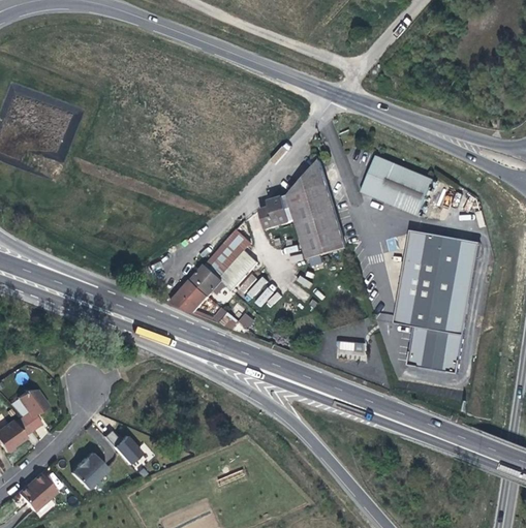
[(415,214),(431,178),(372,154),(357,190),(382,200),(415,214)]
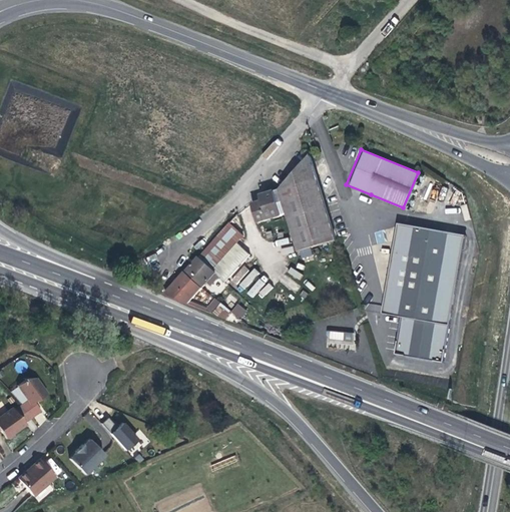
[(333,239),(308,154),(292,172),(277,188),(285,213),(296,250),(298,250),(308,246),(333,239)]
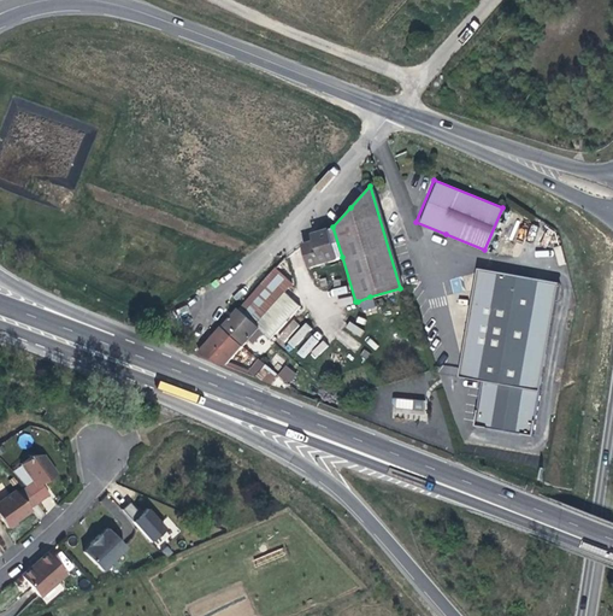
[(328,228),(336,259),(342,257),(332,227),(328,228)]
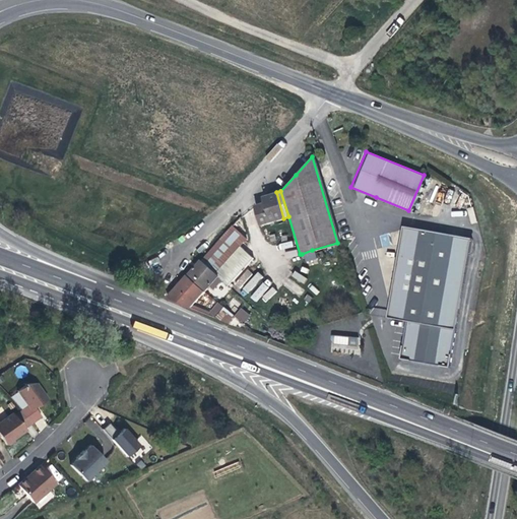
[(259,225),(283,218),(276,192),(261,197),(263,202),(260,203),(253,205),(259,225)]
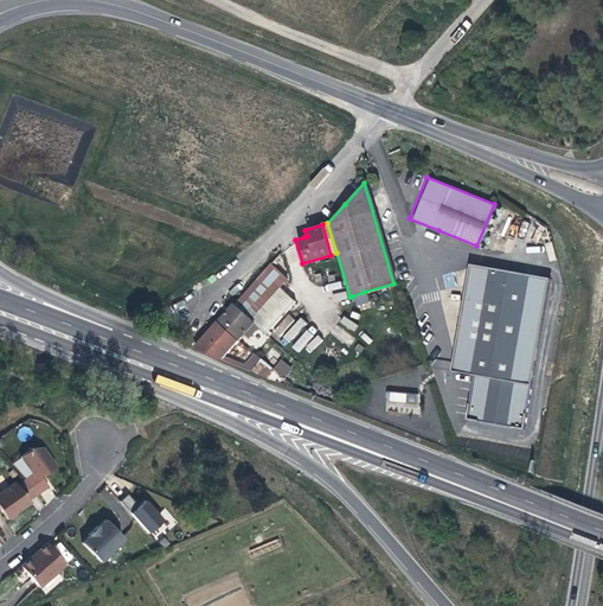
[(283,266),(274,257),(269,263),(278,272),(283,266)]
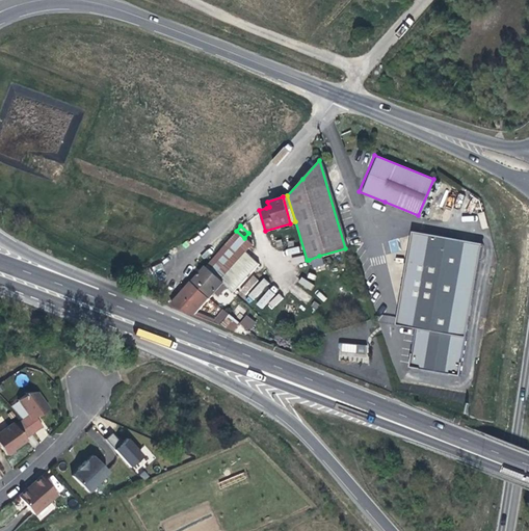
[(244,238),(236,231),(221,246),(204,265),(219,280),(244,250),(250,243),(244,238)]
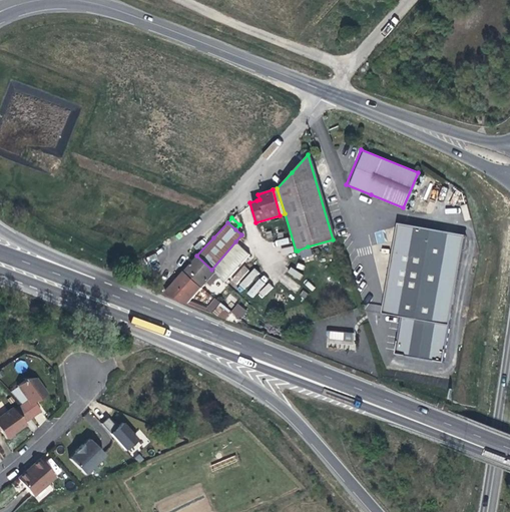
[(440,363),(462,234),(395,222),(392,239),(390,251),(379,313),(398,317),(391,354),(440,363)]
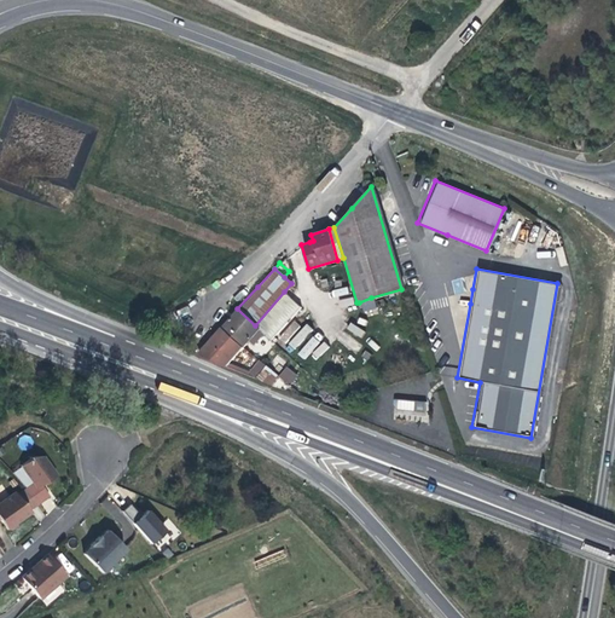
[(470,304),(473,289),(464,288),(462,301),(470,304)]
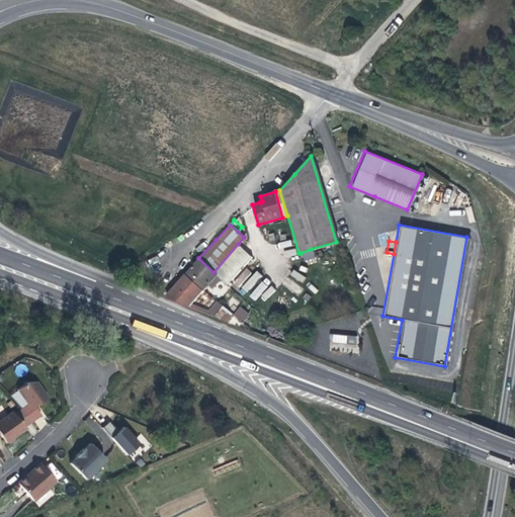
[(250,256),(238,244),(213,272),(218,276),(225,283),(250,256)]
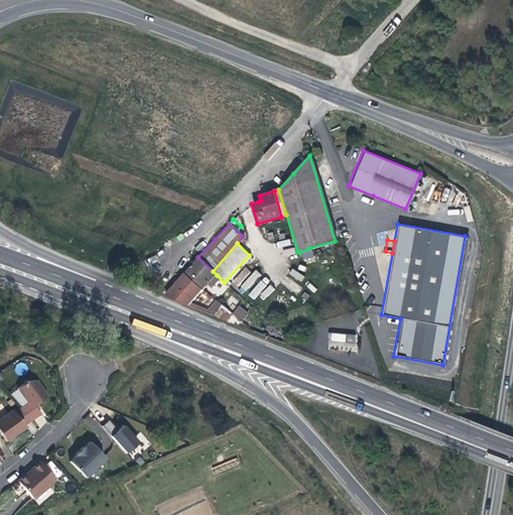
[(312,256),(309,248),(299,252),(301,259),(312,256)]
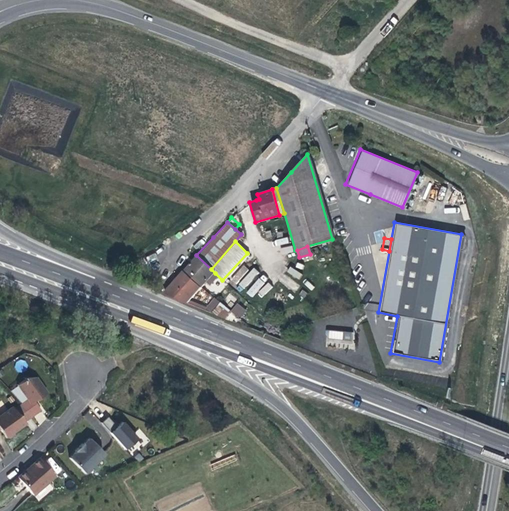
[(211,269),(196,255),(183,270),(200,286),(209,275),(212,277),(215,273),(211,269)]
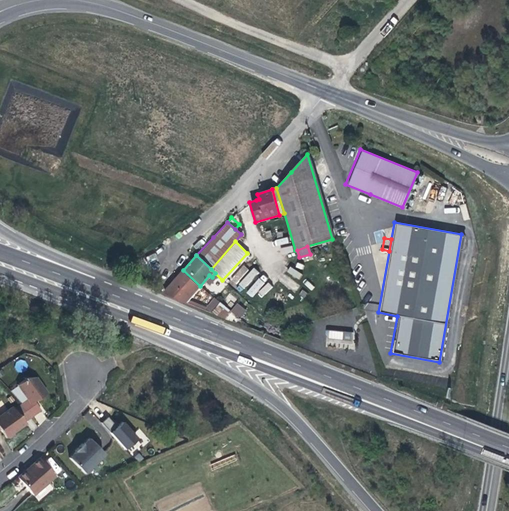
[(200,286),(183,270),(176,278),(162,293),(185,302),(200,286)]
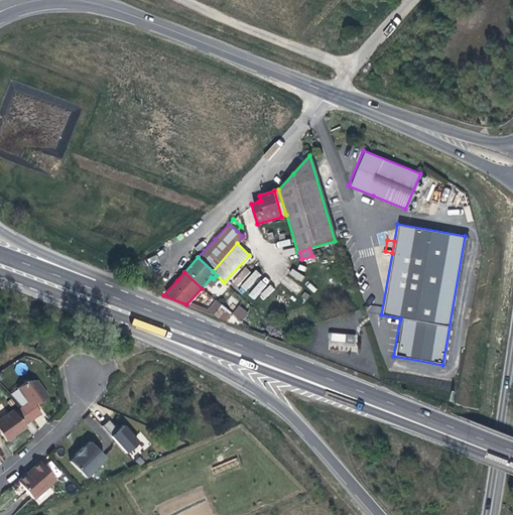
[(284,274),(277,283),(293,295),(300,287),(284,274)]
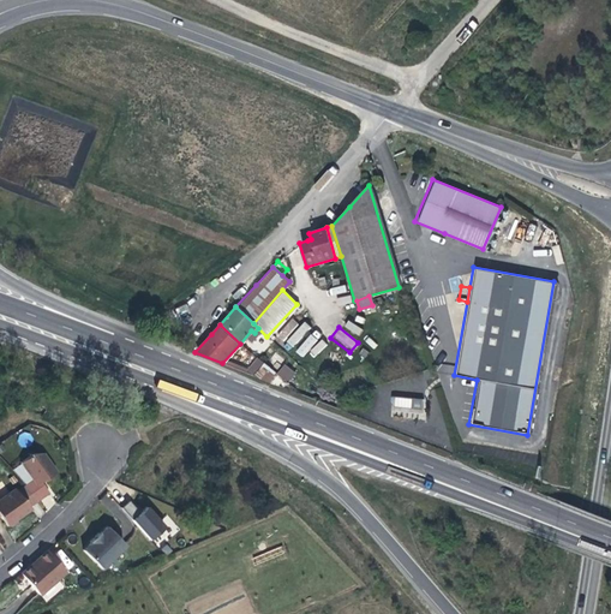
[(269,355),(252,375),(276,385),(288,370),(269,355)]
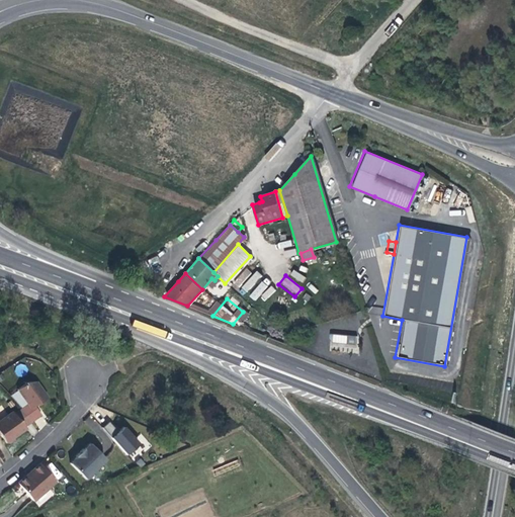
[(354,350),(355,334),(327,334),(327,350),(354,350)]
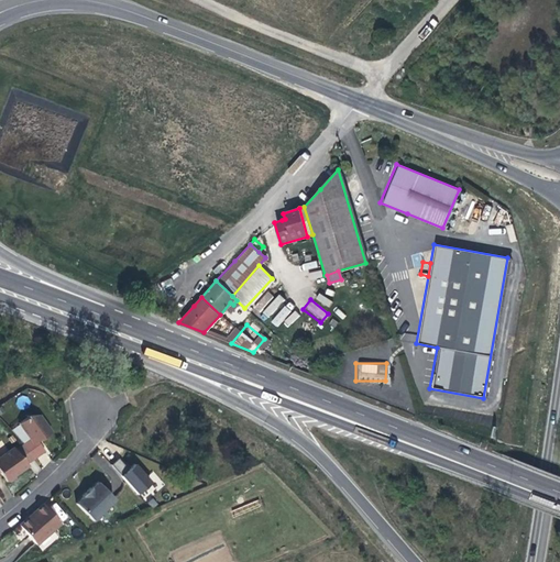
[(33,437),(32,436),(34,433),(35,436),(42,430),(46,427),(34,410),(20,410),(21,414),(13,418),(25,436),(18,440),(26,454),(39,445),(33,437)]
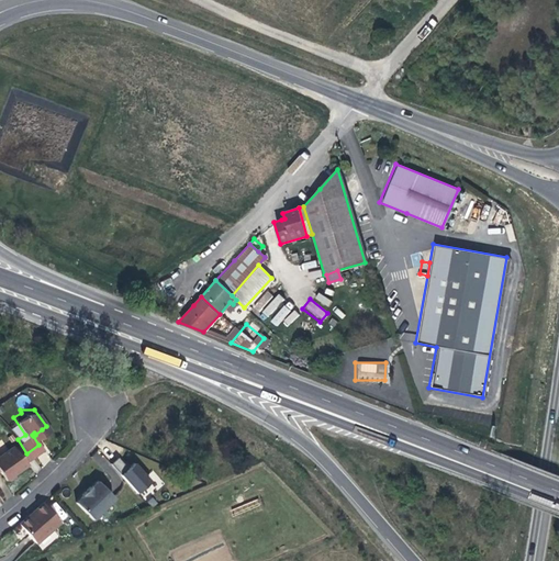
[(113,440),(127,424),(121,418),(107,434),(113,440)]
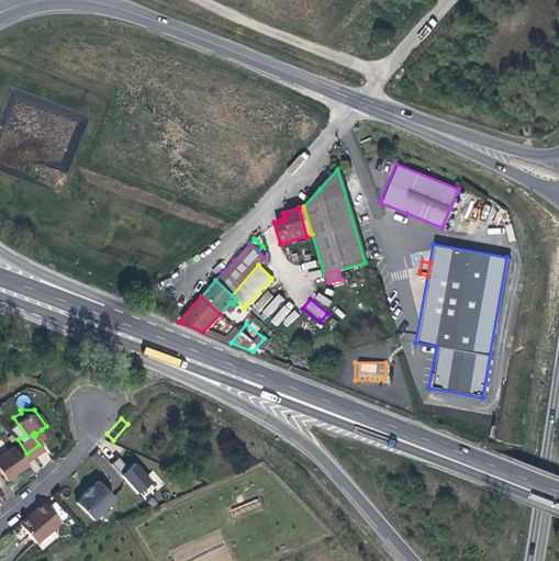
[(0,474),(1,477),(6,477),(11,473),(12,469),(24,460),(22,457),(26,453),(18,439),(10,446),(9,445),(0,450),(0,474)]
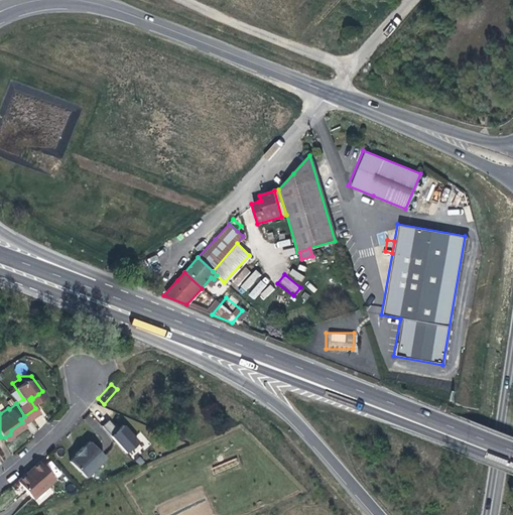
[(99,426),(109,435),(115,427),(105,419),(99,426)]
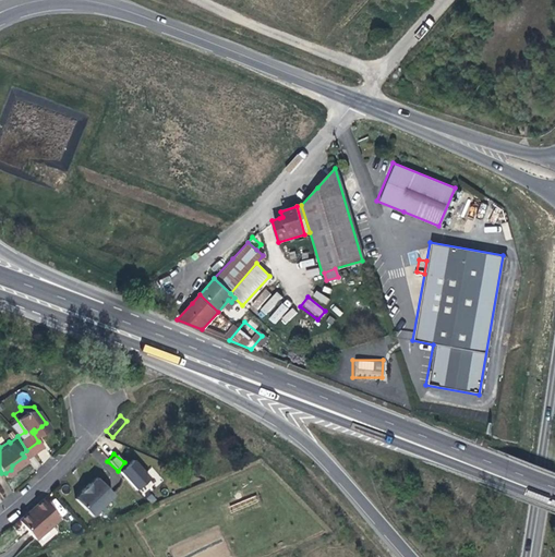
[(132,458),(118,470),(137,493),(157,476),(147,467),(143,470),(132,458)]
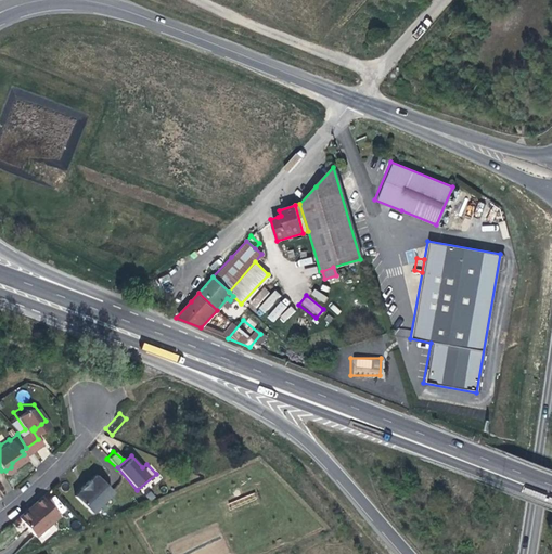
[(77,488),(71,494),(88,511),(108,490),(91,473),(85,479),(84,479),(76,487),(77,488)]
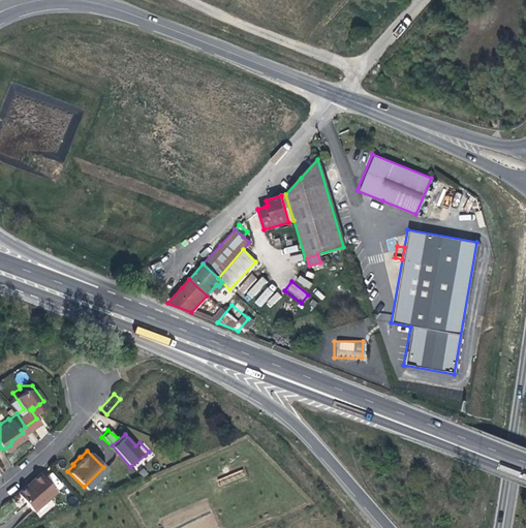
[(23,484),(13,491),(29,509),(53,490),(37,472),(33,475),(28,479),(29,482),(24,486),(23,484)]
